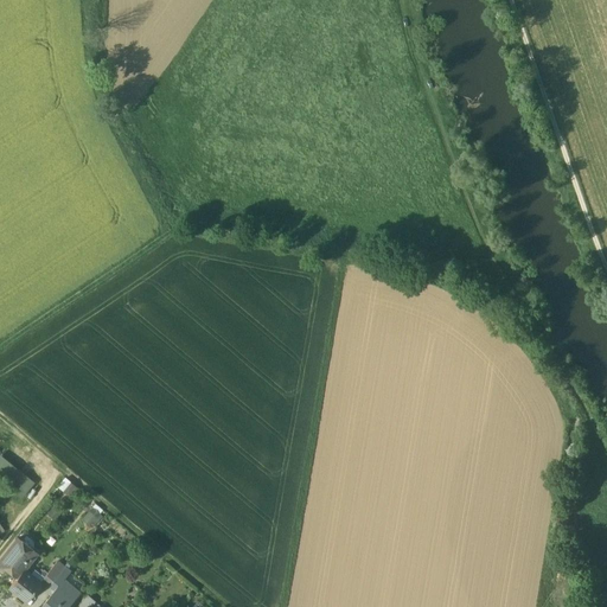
[(0,455),(0,478),(23,497),(34,483),(1,455),(0,455)]
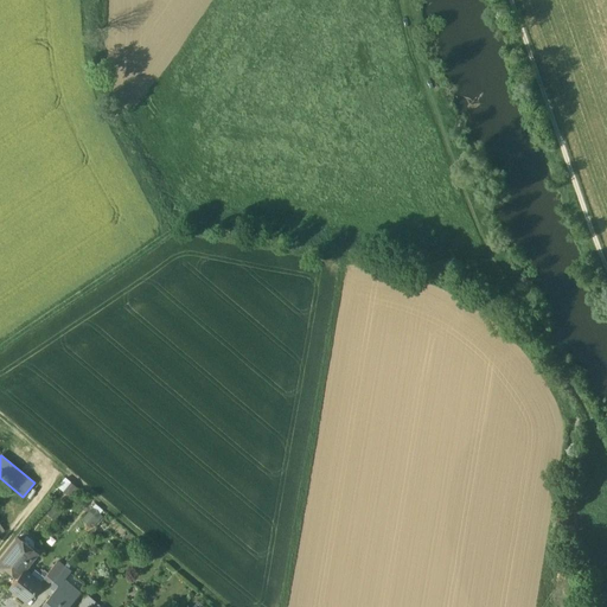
[(69,496),(77,486),(65,475),(57,485),(69,496)]
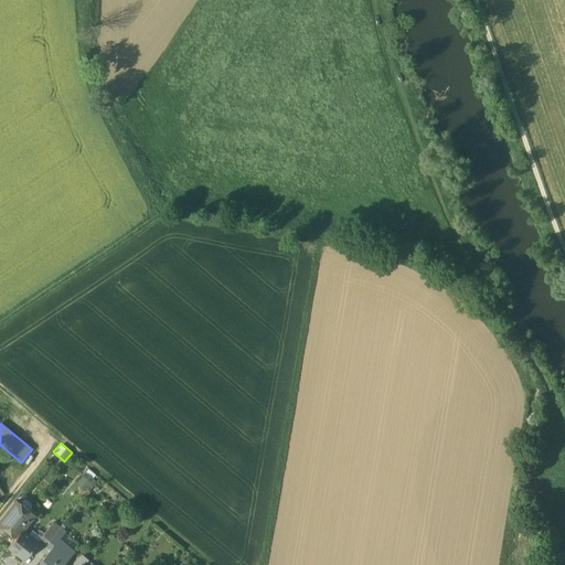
[(76,482),(85,491),(97,479),(88,470),(76,482)]
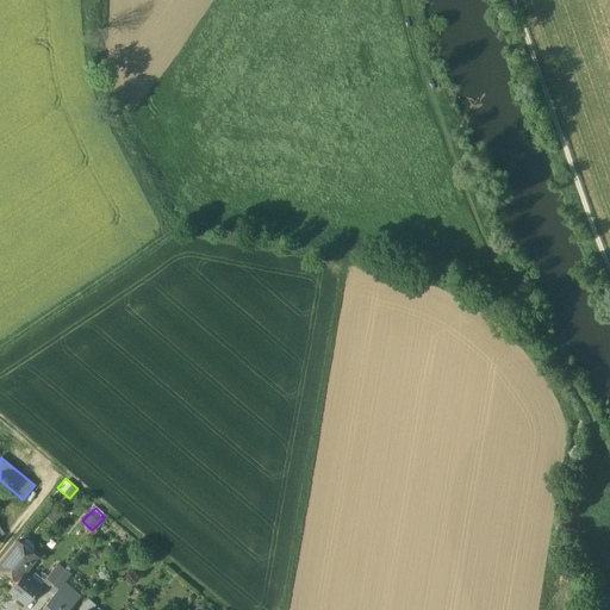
[(14,541),(0,559),(0,565),(4,567),(5,566),(12,571),(12,576),(18,580),(24,572),(33,561),(36,561),(38,558),(38,553),(35,551),(30,551),(29,553),(14,541)]
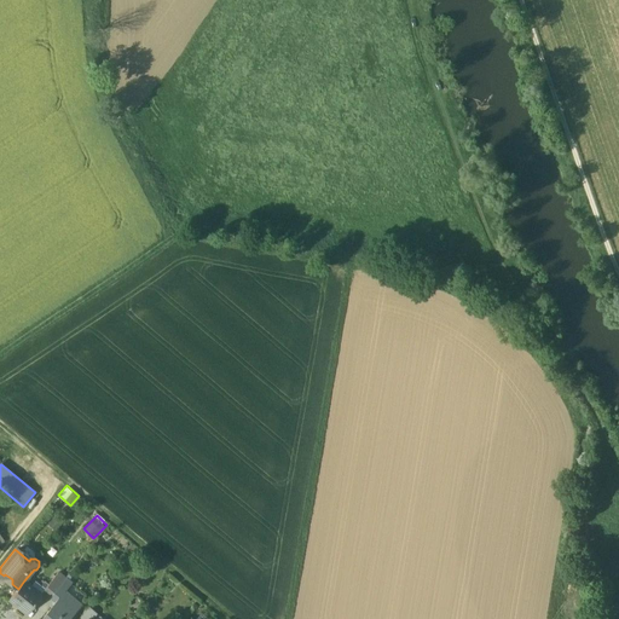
[(52,579),(42,591),(50,597),(59,585),(52,579)]
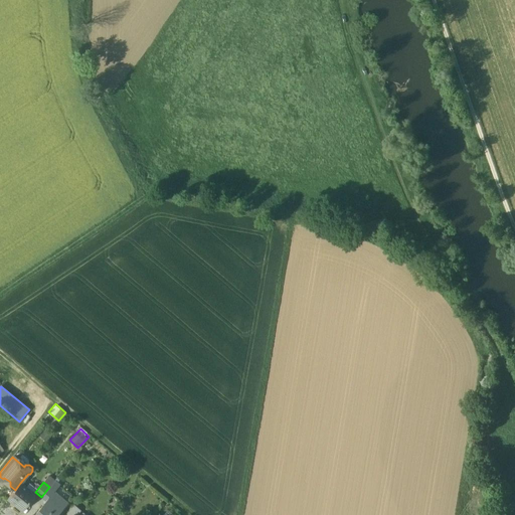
[(15,490),(8,498),(22,510),(34,494),(20,483),(15,490)]
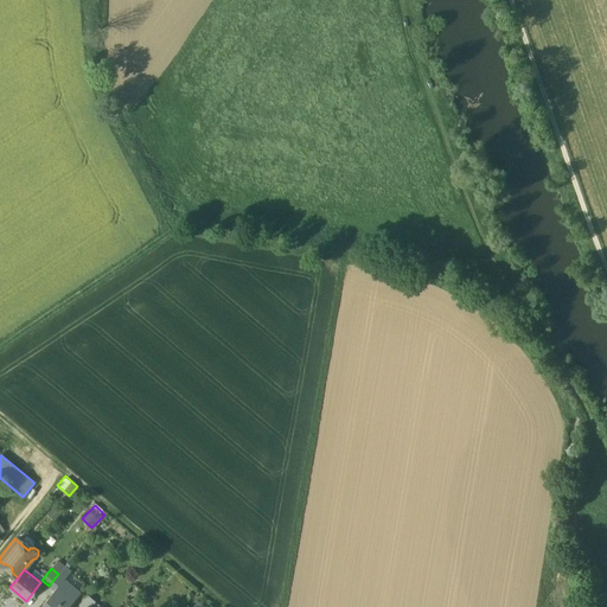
[(58,574),(49,586),(55,589),(62,581),(66,576),(59,572),(58,574)]
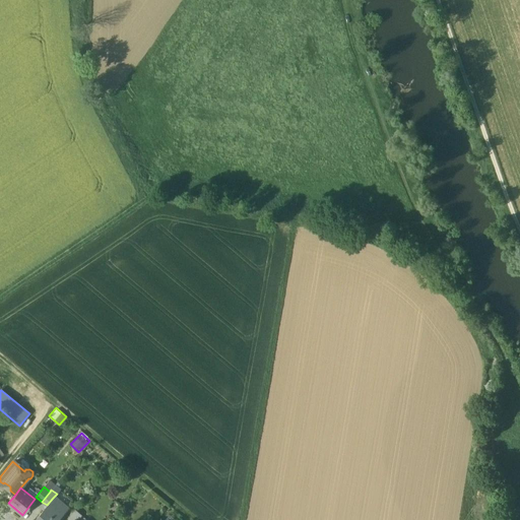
[(47,505),(44,509),(45,509),(35,519),(57,519),(67,509),(53,498),(47,505)]
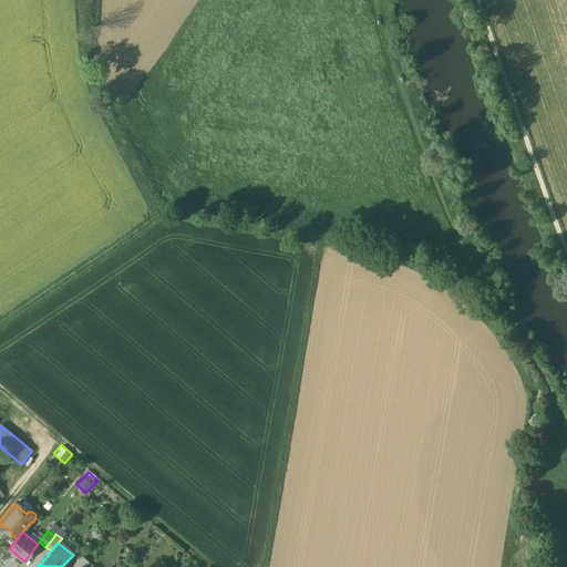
[(81,556),(73,566),(74,566),(80,566),(81,566),(82,566),(84,566),(89,563),(81,556)]
